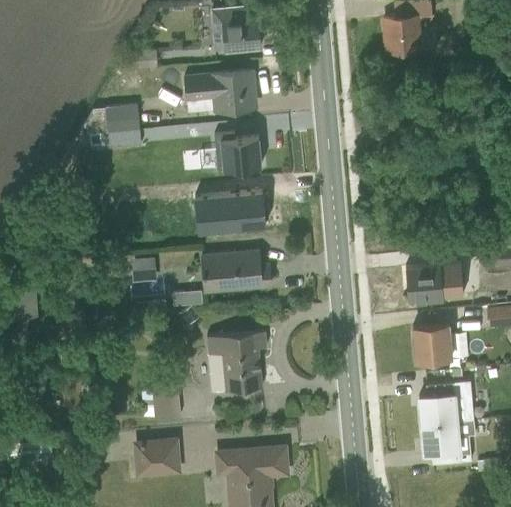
[(386,52),(422,49),(420,23),(432,22),(431,1),(395,4),(396,19),(384,20),(386,52)]
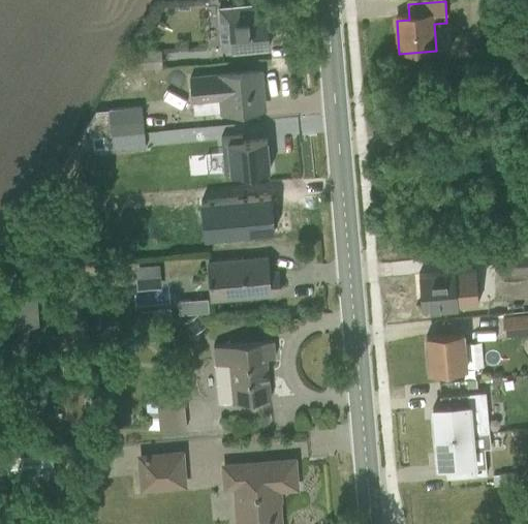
[(221,54),(269,50),(266,7),(218,11),(220,25),(218,25),(221,54)]
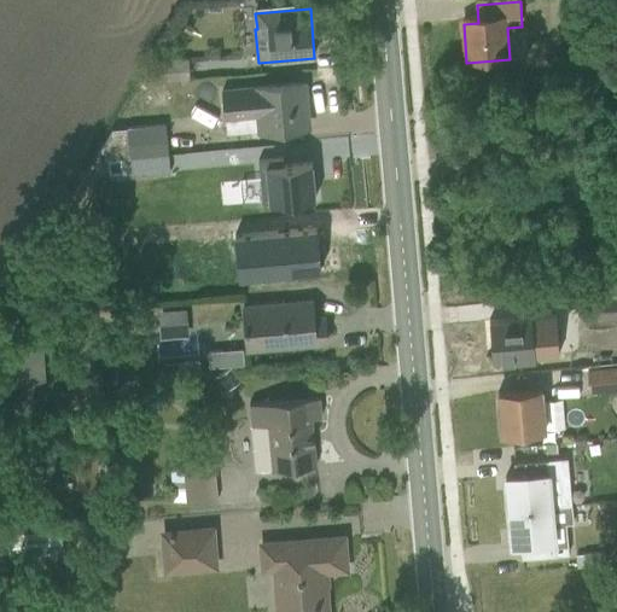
[(190,82),(188,62),(158,64),(143,85),(143,87),(190,82)]
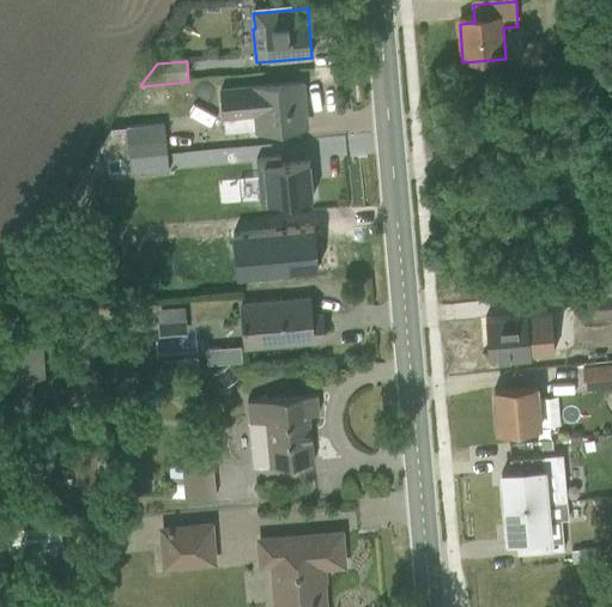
[(226,137),(306,129),(302,86),(222,93),(226,137)]
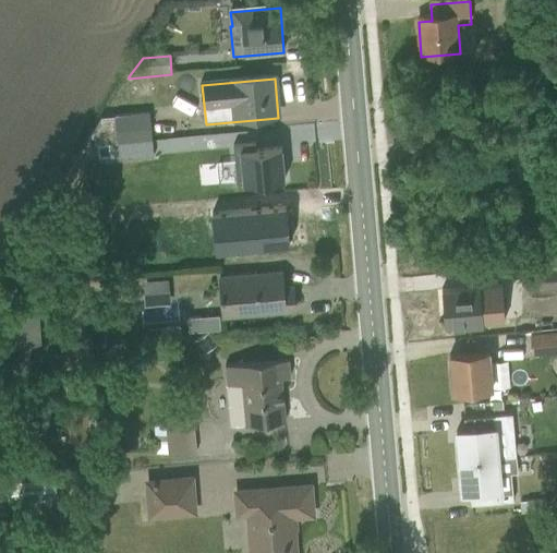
[(101,121),(86,148),(154,142),(150,116),(101,121)]
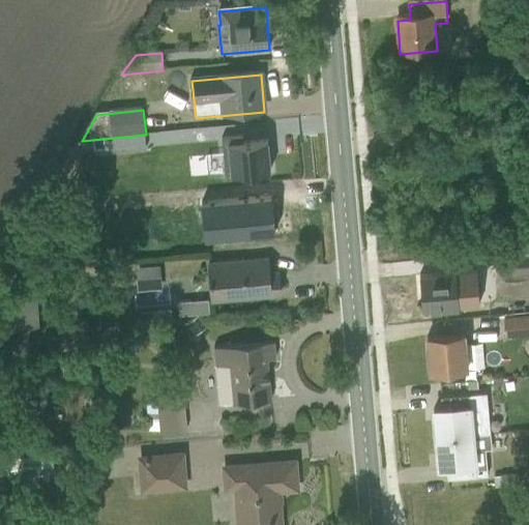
[(222,140),(225,177),(271,173),(267,142),(243,144),(242,138),(222,140)]
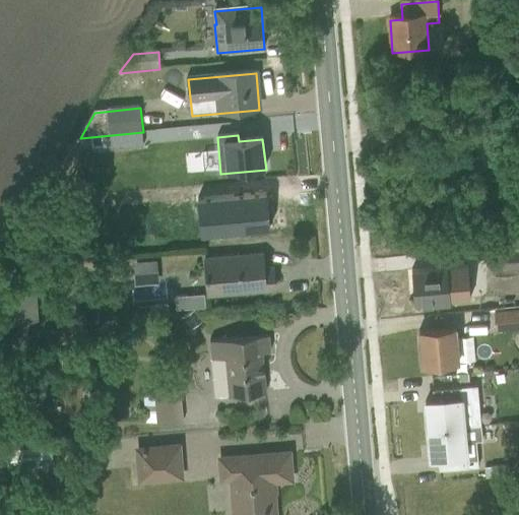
[(196,201),(199,237),(270,231),(266,194),(196,201)]
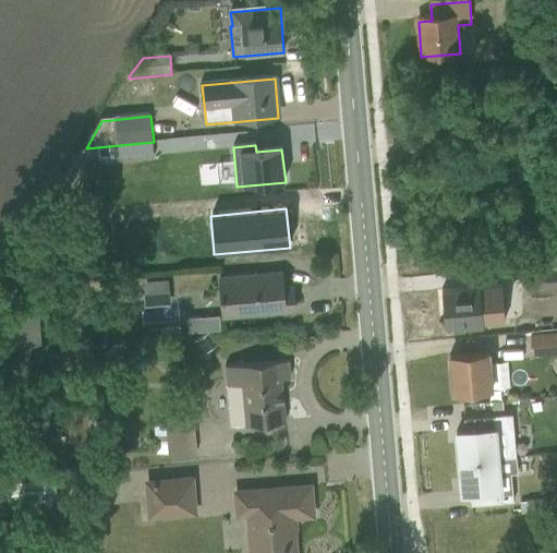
[(556,264),(524,267),(527,292),(556,289),(556,264)]
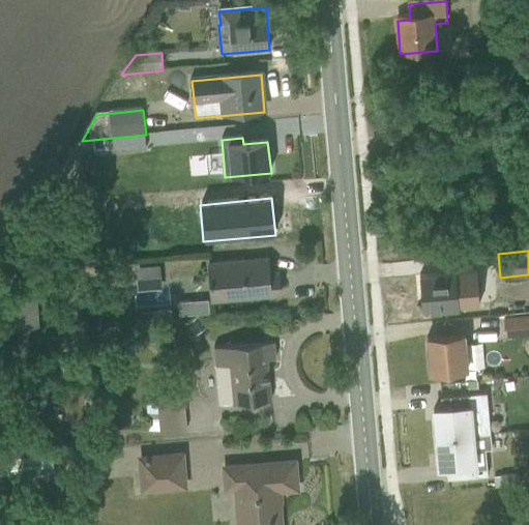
[(211,302),(281,297),(278,274),(269,274),(268,261),(208,265),(211,302)]
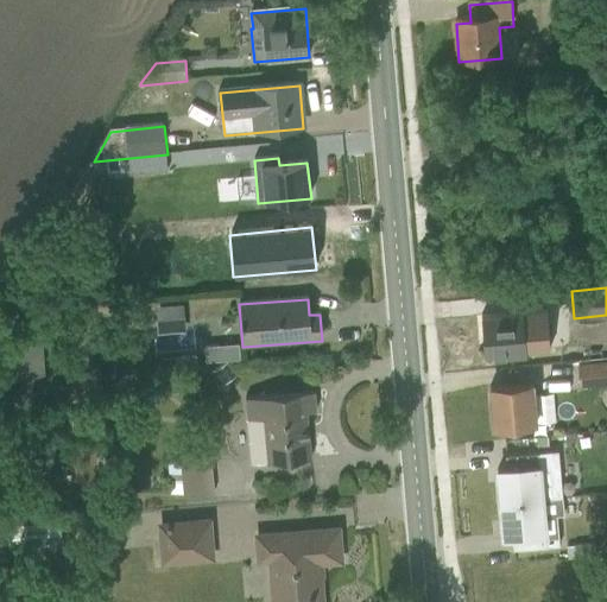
[(158,335),(187,334),(184,308),(156,309),(158,335)]
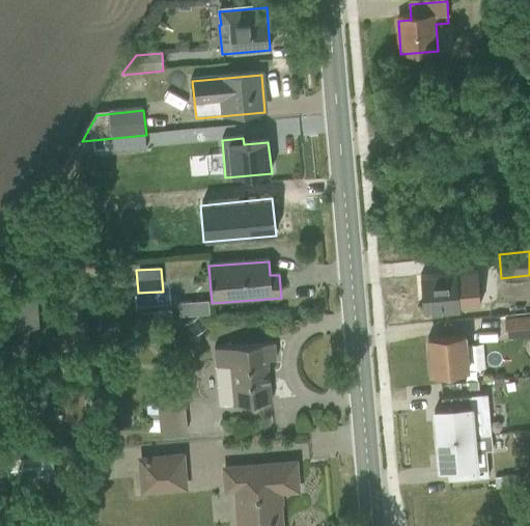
[(441,314),(461,312),(461,307),(477,306),(475,287),(458,289),(457,275),(421,278),(423,311),(440,310),(441,314)]
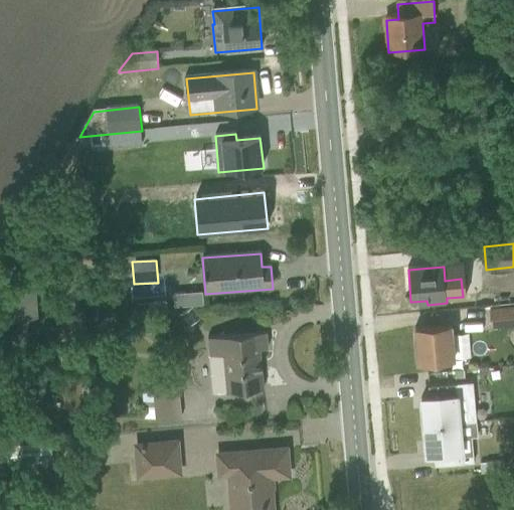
[(3,323),(37,320),(34,288),(0,291),(3,323)]
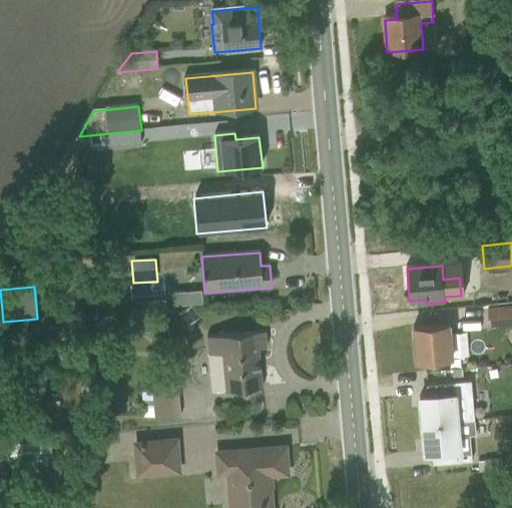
[(174,308),(202,305),(201,292),(172,295),(174,308)]
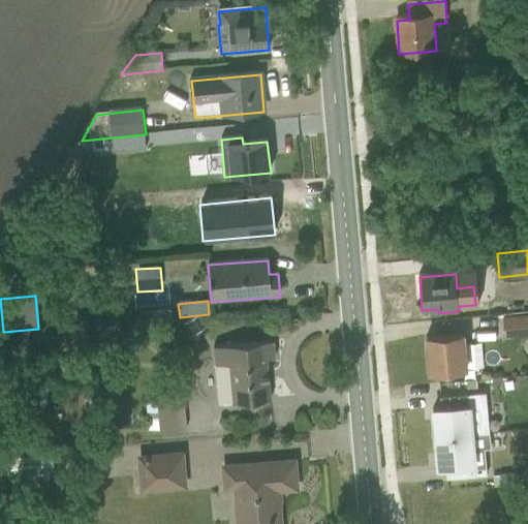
[(142,321),(171,319),(171,311),(141,313),(142,321)]
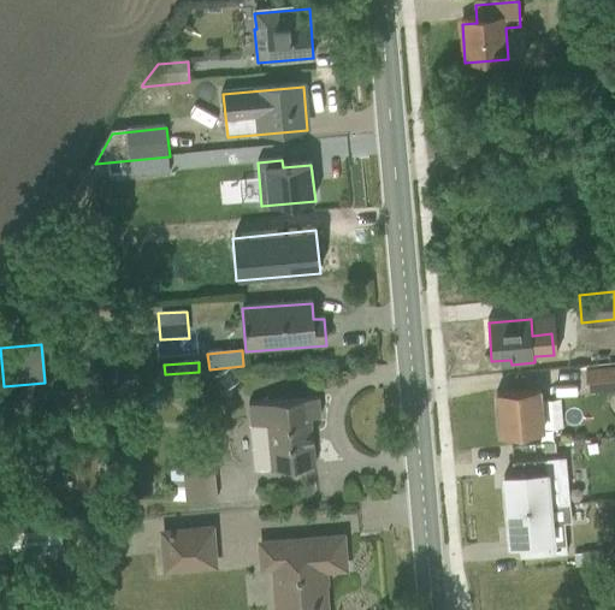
[(587,392),(614,390),(614,368),(585,371),(587,392)]
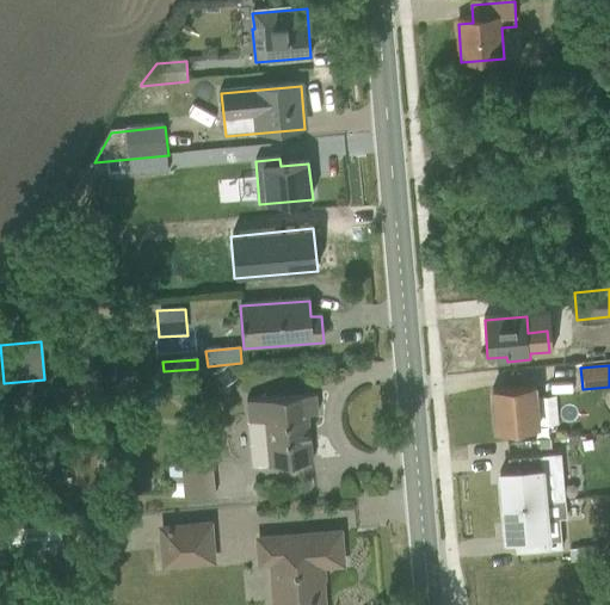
[(221,390),(238,381),(229,368),(214,378),(221,390)]
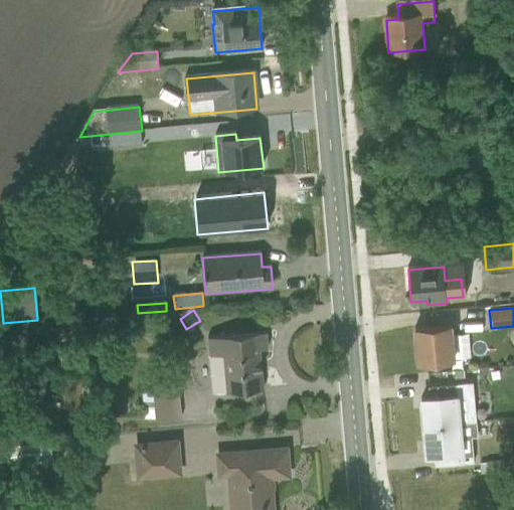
[(42,343),(65,340),(63,324),(40,327),(42,343)]
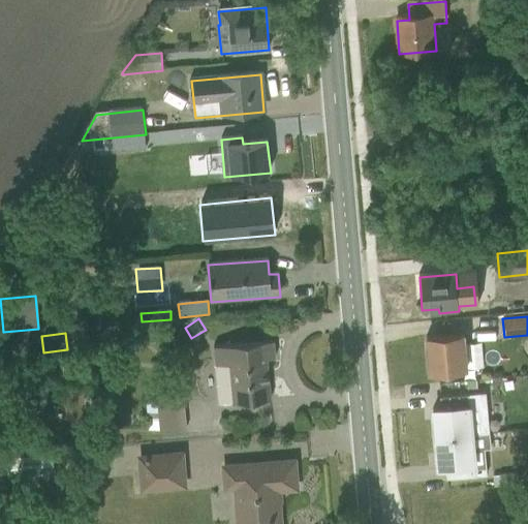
[(428,373),(468,369),(465,336),(426,339),(428,373)]
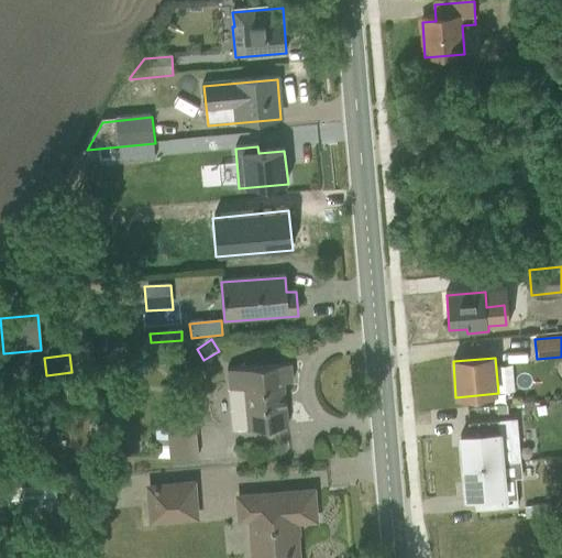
[(293,383),(291,364),(228,371),(233,433),(288,427),(284,384),(293,383)]
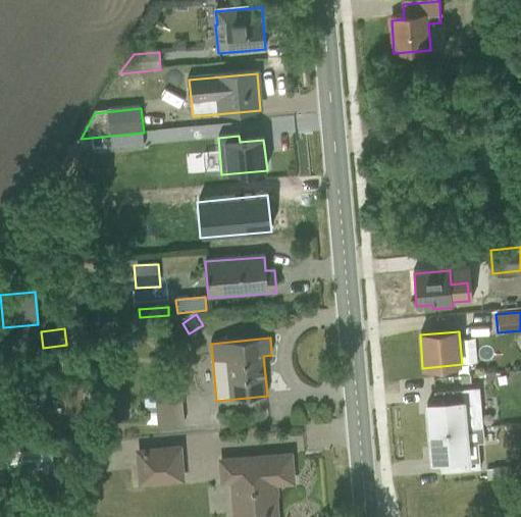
[(0,406),(11,377),(0,372),(0,406)]
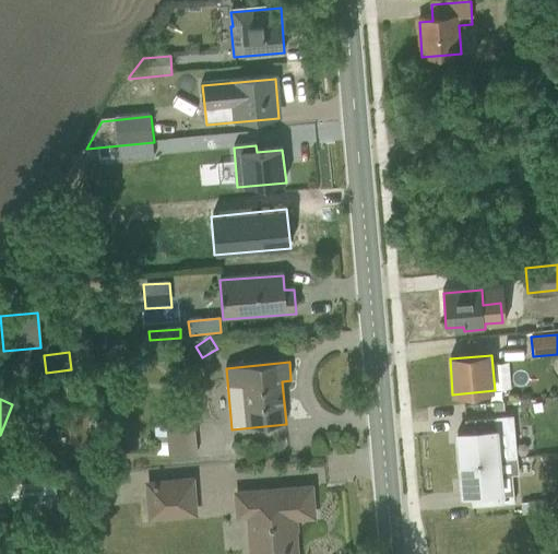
[(456,435),(460,466),(511,460),(510,445),(500,446),(498,429),(496,429),(495,425),(508,424),(508,416),(465,421),(466,434),(456,435)]
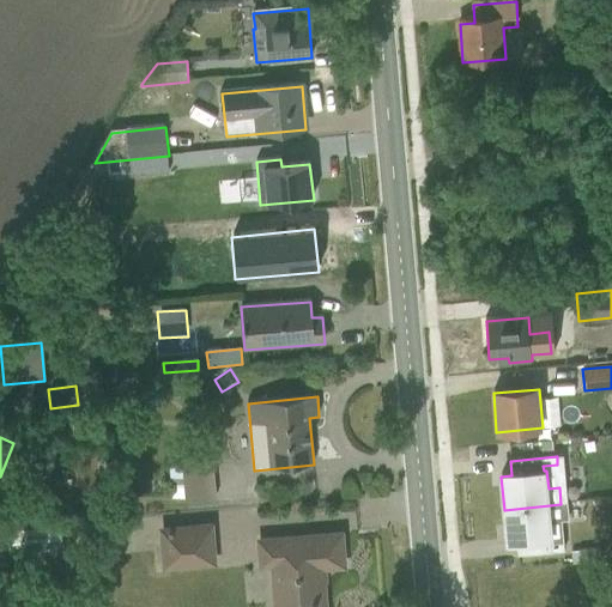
[(213,460),(181,462),(181,468),(169,469),(170,491),(173,490),(173,501),(216,498),(213,460)]
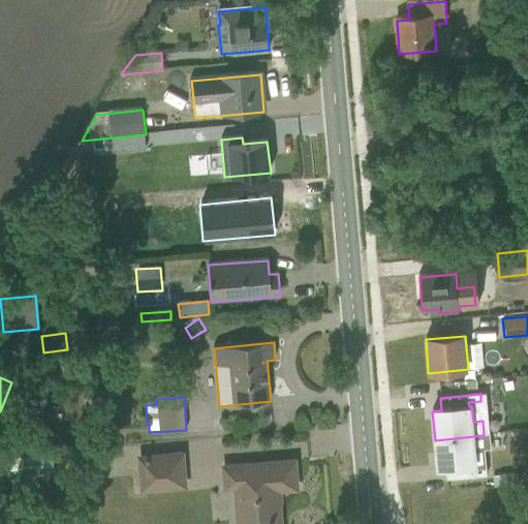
[(446,481),(487,478),(484,450),(491,450),(489,435),(484,435),(435,440),(438,469),(445,468),(446,481)]
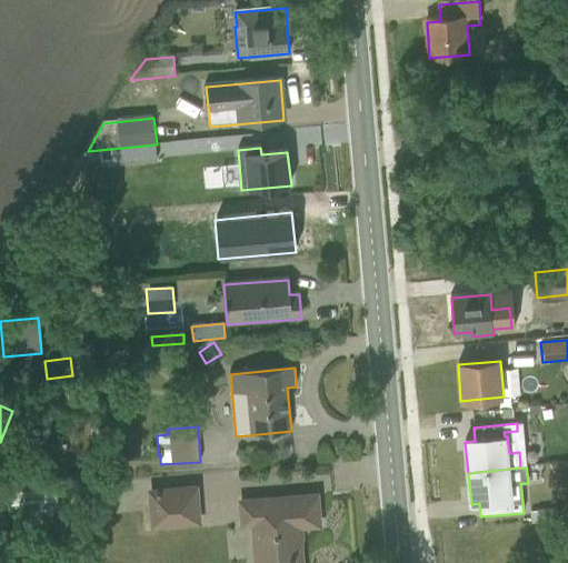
[(199,486),(147,490),(151,531),(202,524),(199,486)]
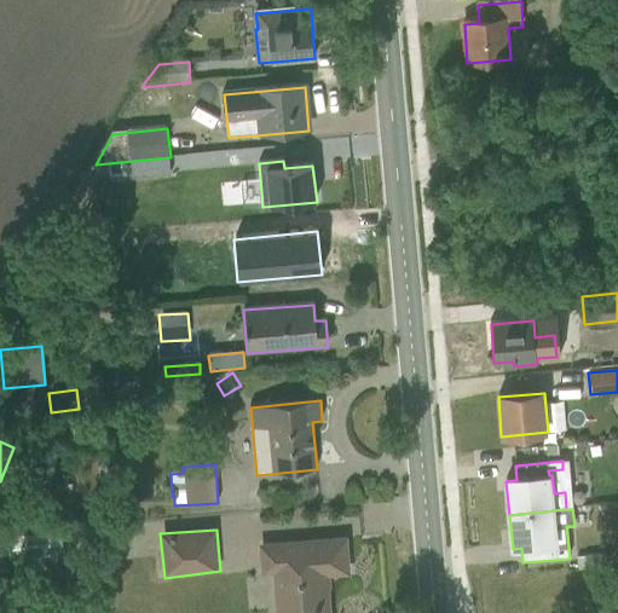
[(0,538),(0,562),(64,557),(62,533),(0,538)]
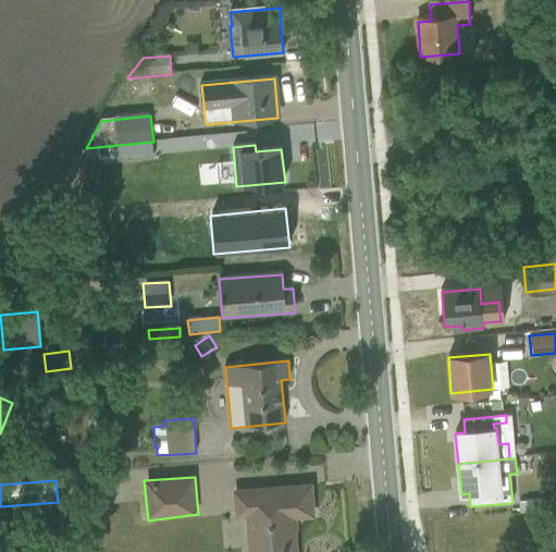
[(312,516),(309,487),(233,493),(235,519),(246,519),(248,551),(295,551),(295,550),(294,548),(293,548),(291,547),(289,532),(292,532),(294,530),(295,529),(294,517),(312,516)]
